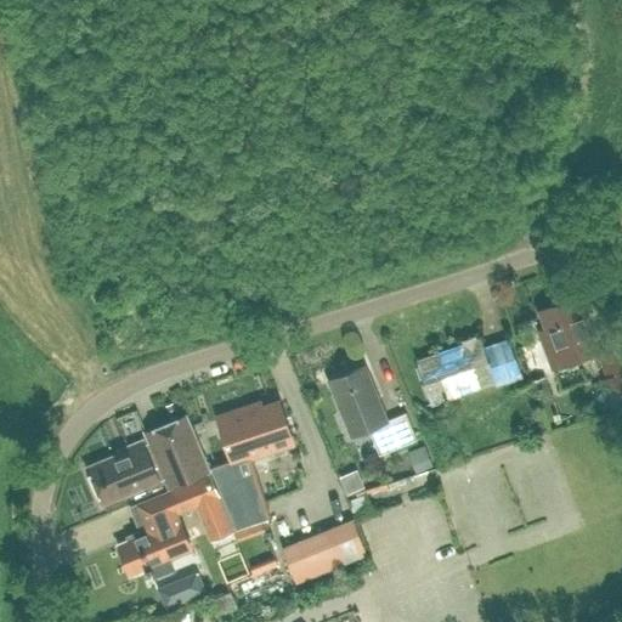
[(549,367),(594,351),(593,344),(576,297),(537,310),(544,329),(537,332),(547,360),(549,367)]
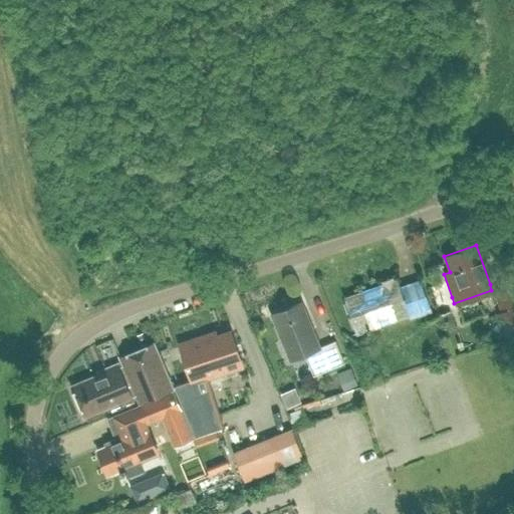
[(400,289),(397,279),(344,297),(355,330),(408,313),(409,316),(429,309),(420,282),(400,289)]
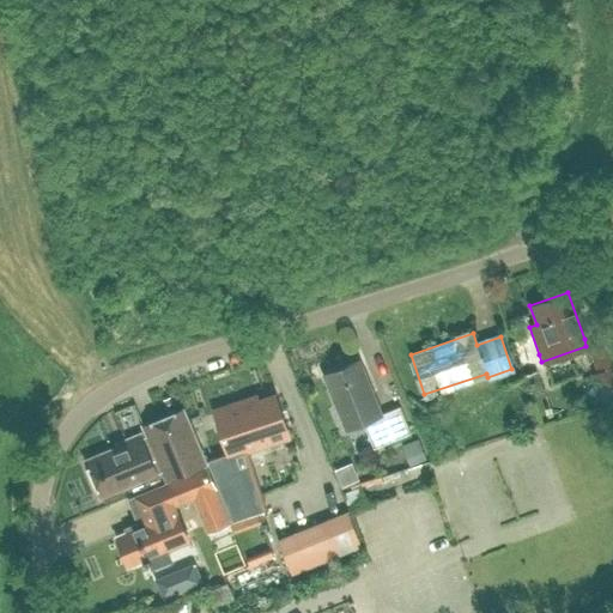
[(587,343),(596,372),(592,375),(601,402),(612,398),(612,358),(606,337),(587,343)]
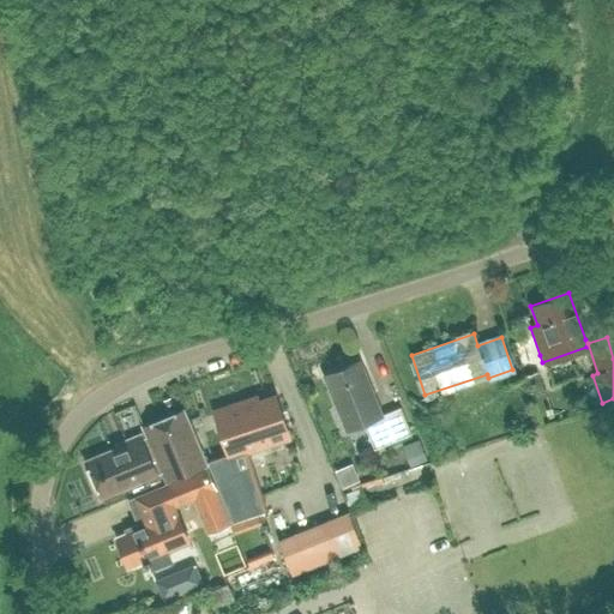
[(380,414),(363,371),(359,359),(323,373),(345,429),(363,422),(373,447),(410,433),(399,407),(380,414)]
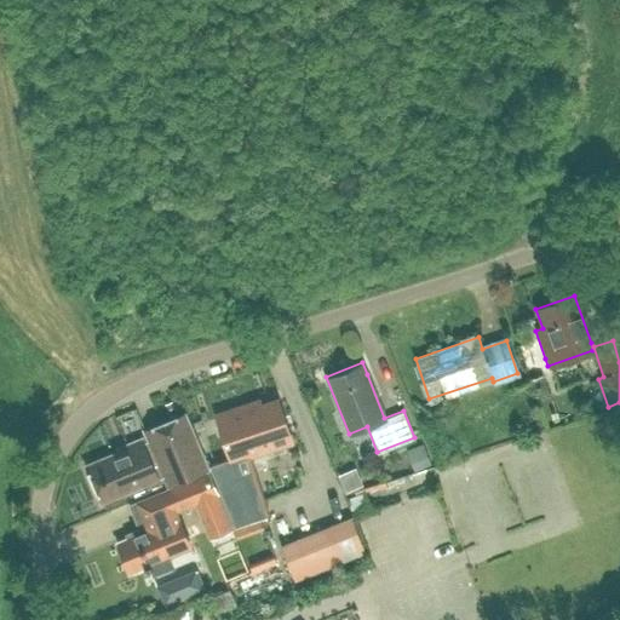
[(528,378),(534,395),(547,390),(541,374),(528,378)]
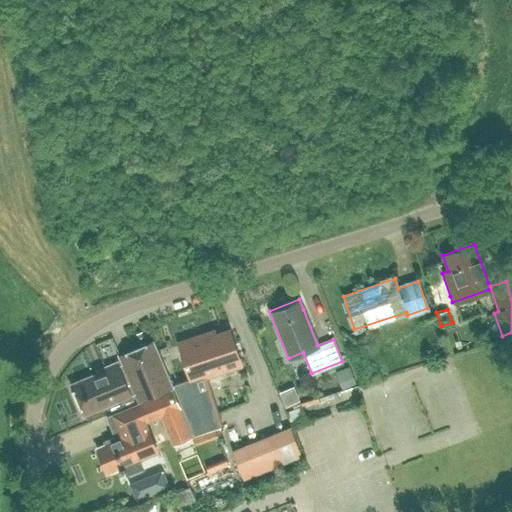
[(209,338),(208,334),(179,343),(190,379),(204,375),(204,378),(241,366),(230,332),(209,338)]
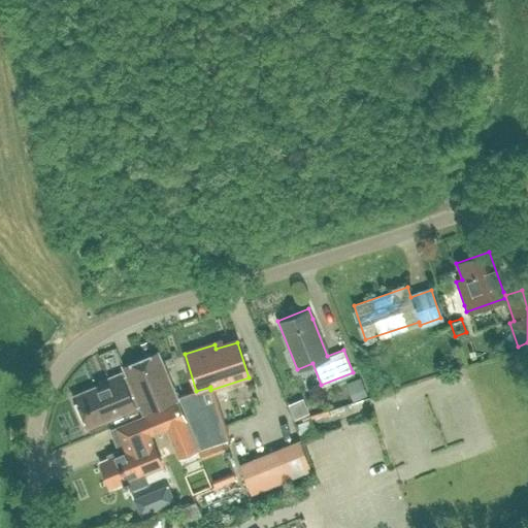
[(143,414),(176,400),(158,353),(124,367),(126,374),(73,395),(86,426),(139,405),(143,414)]
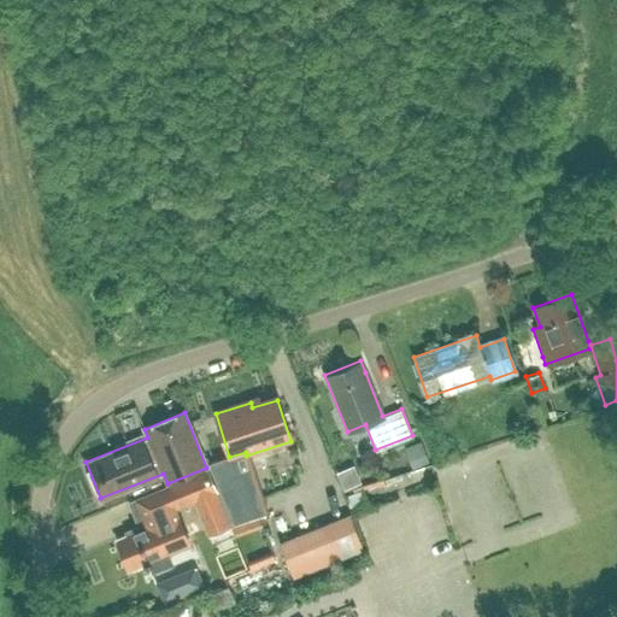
[(412,468),(429,460),(421,440),(404,447),(412,468)]
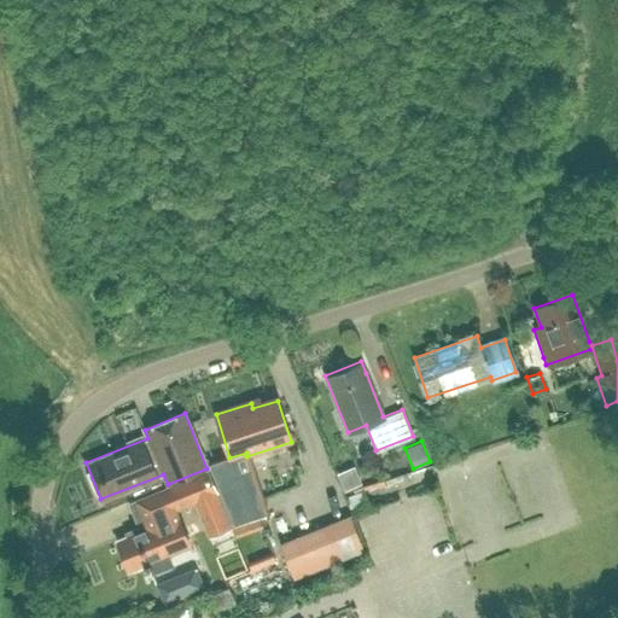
[(242,488),(232,460),(215,466),(235,524),(260,516),(248,487),(242,488)]
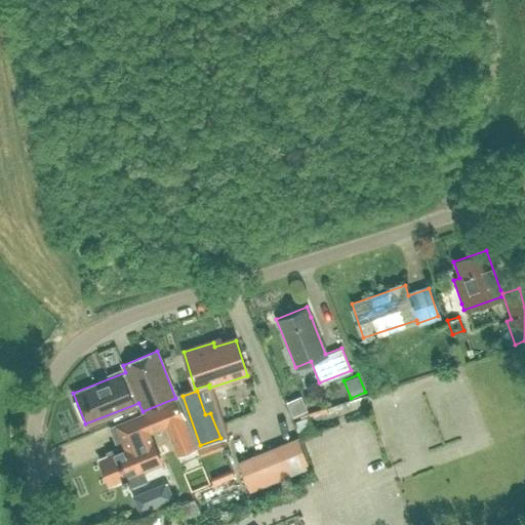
[(292,416),(308,410),(301,397),(287,403),(292,416)]
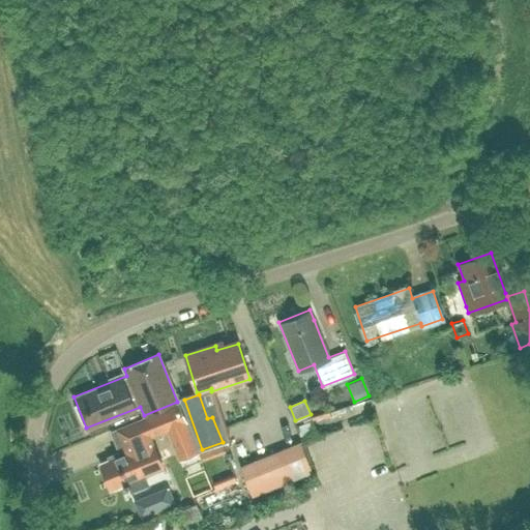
[(178,404),(112,431),(121,453),(101,462),(112,488),(127,481),(130,491),(147,484),(144,474),(163,467),(150,436),(167,429),(179,458),(197,450),(178,404)]
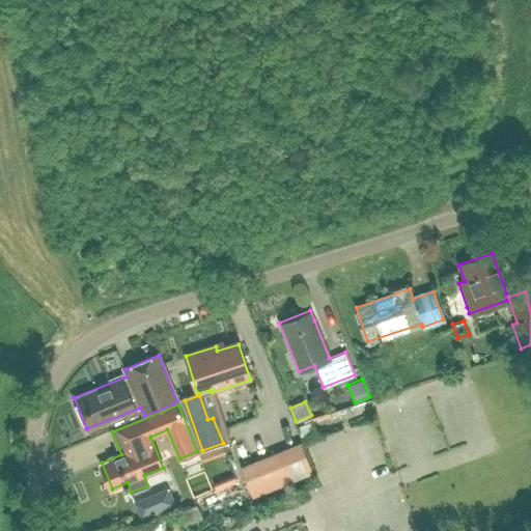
[(303,444),(318,437),(311,420),(296,426),(303,444)]
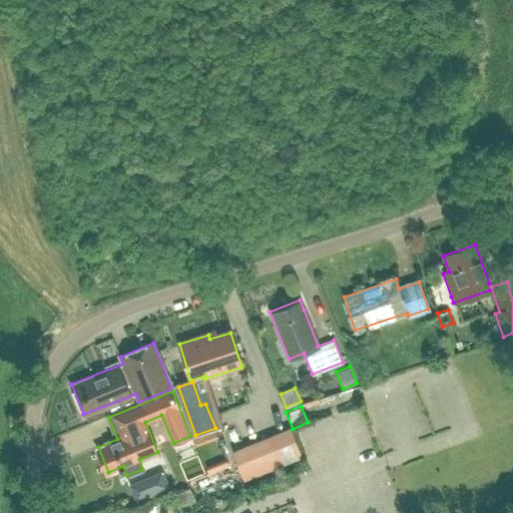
[(243,479),(270,469),(299,458),(301,457),(290,431),(260,443),(233,453),(243,479)]
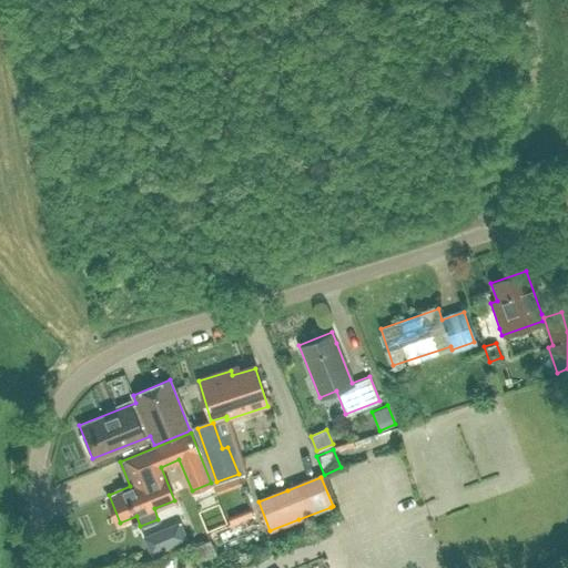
[(231,525),(254,516),(250,507),(227,517),(231,525)]
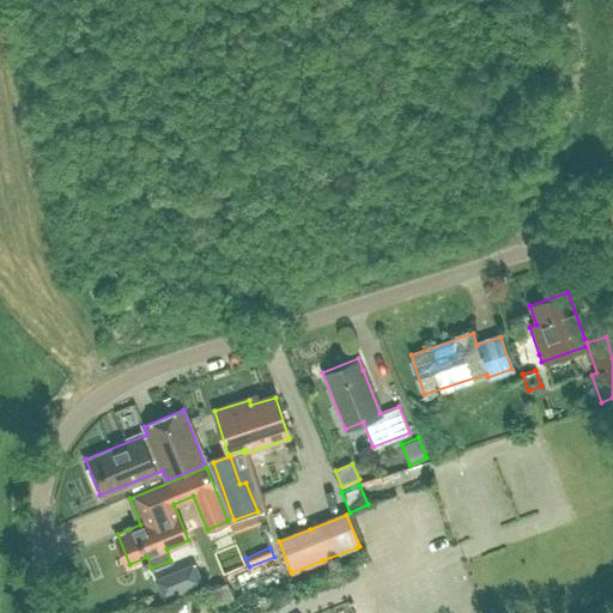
[(204,583),(195,562),(153,578),(162,599),(204,583)]
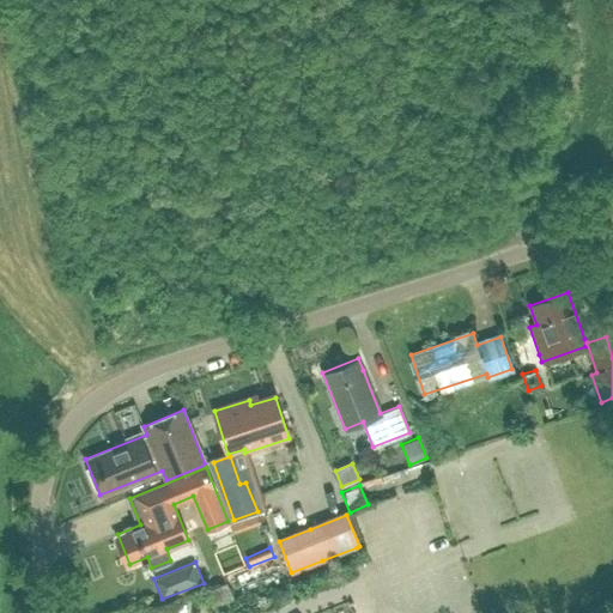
[(211,607),(230,600),(223,582),(205,590),(211,607)]
